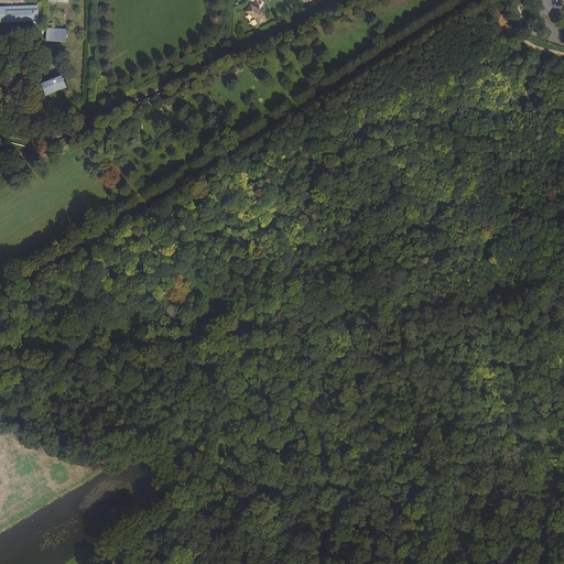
[(255,18),(255,7),(250,3),(245,11),(249,14),(255,18)]
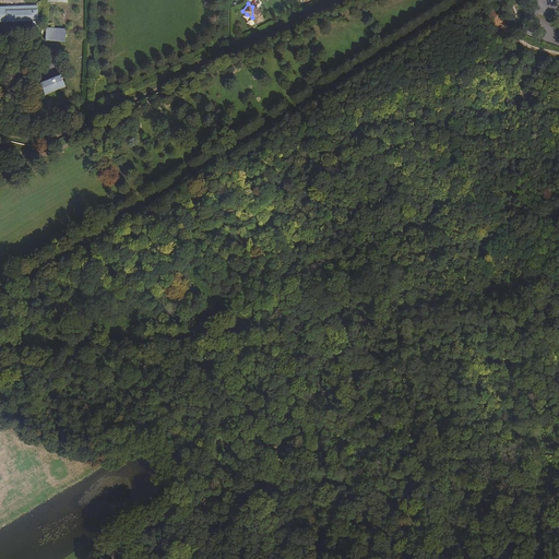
[(38,26),(38,7),(0,7),(0,22),(8,22),(7,21),(33,21),(33,26),(38,26)]
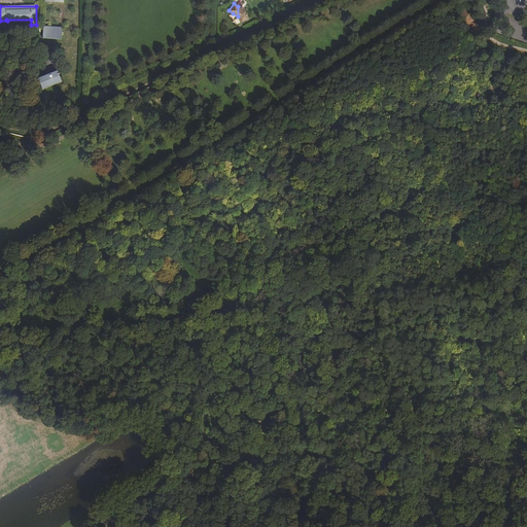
[(238,6),(238,16),(241,22),(248,19),(245,10),(242,9),(240,7),(238,6)]
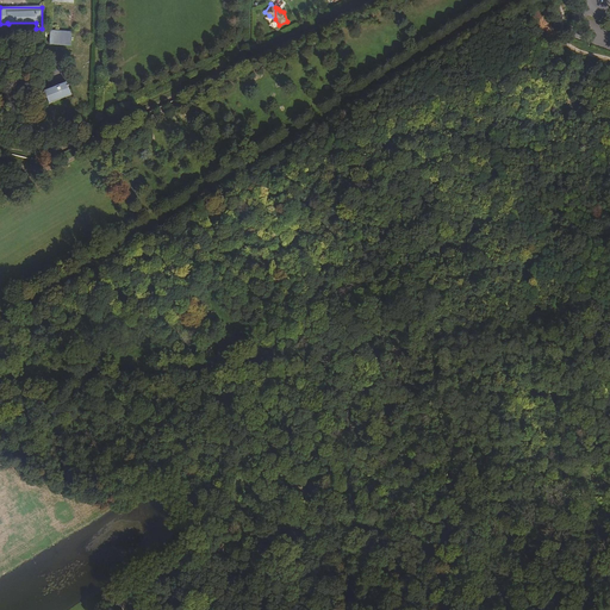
[(70,45),(72,32),(51,31),(50,44),(70,45)]
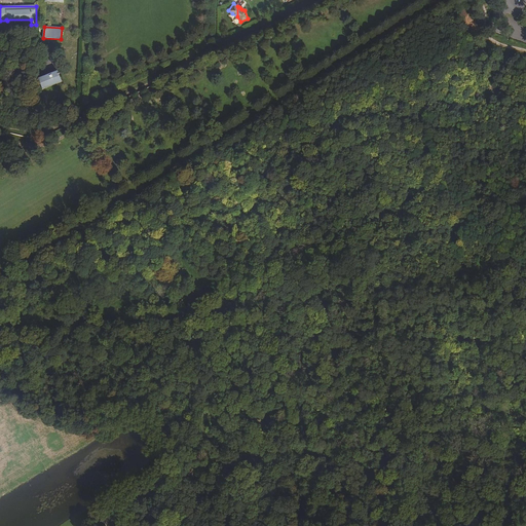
[(58,72),(39,79),(43,89),(62,82),(58,72)]
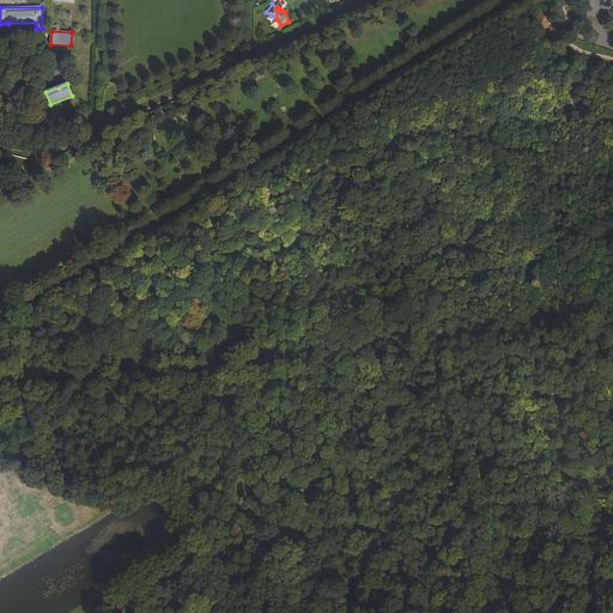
[(30,115),(26,133),(34,134),(37,116),(30,115)]
